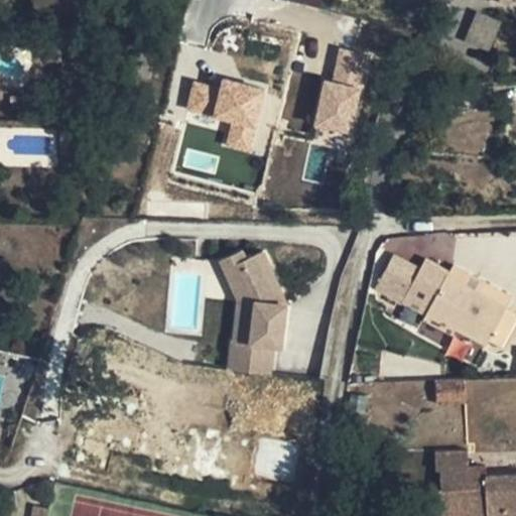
[(464,41),(489,51),(501,21),(477,11),(464,41)]
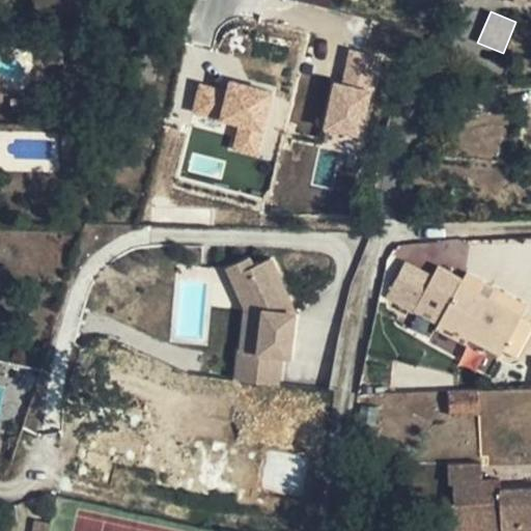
[(340,49),(325,134),(362,140),(379,55),(340,49)]
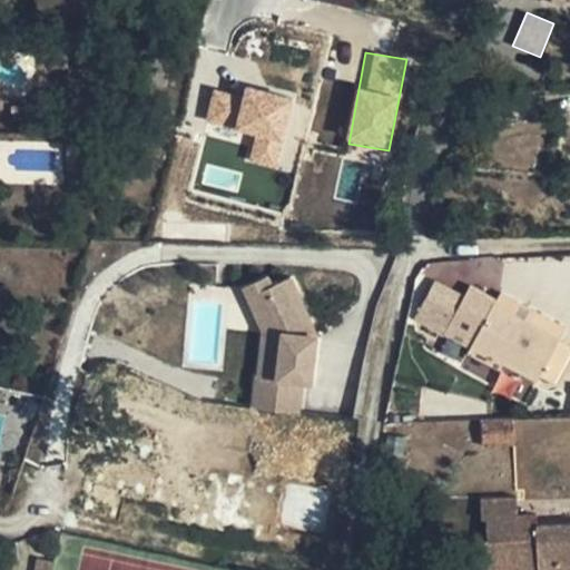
[(277,168),(293,100),(214,82),(204,123),(254,134),(247,161),(277,168)]
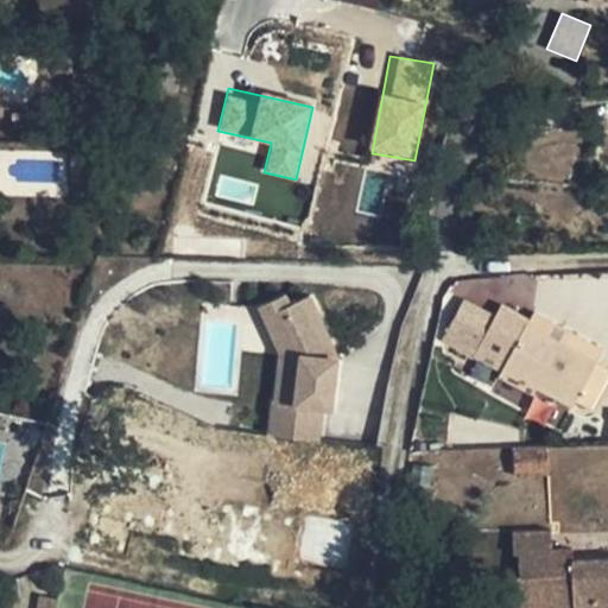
[(13,116),(13,126),(32,126),(33,116),(13,116)]
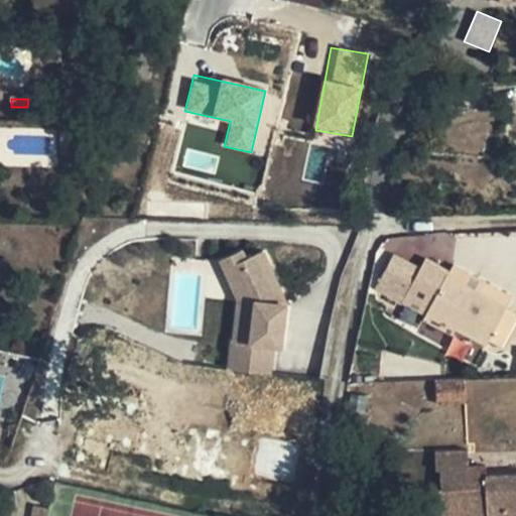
[(241,258),(237,249),(218,257),(230,283),(248,274),(241,258)]
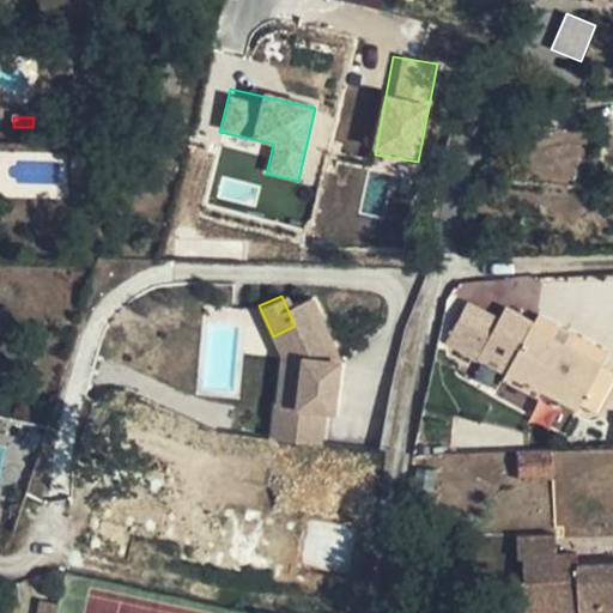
[(275,402),(273,438),(321,443),(323,408),(333,408),(337,359),(308,296),(286,307),(295,326),(273,337),(280,354),(277,402),(275,402)]
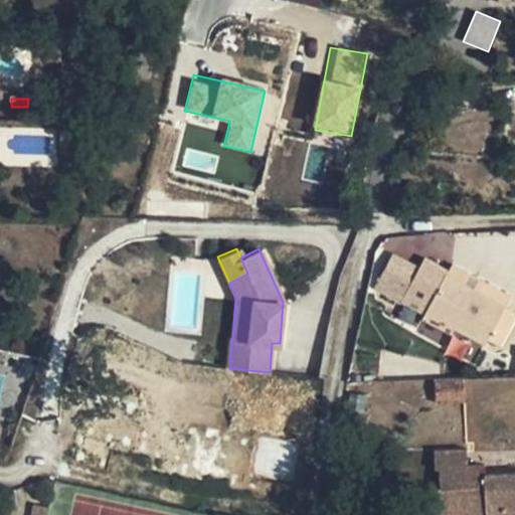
[(486,344),(489,339),(507,306),(448,274),(450,269),(434,260),(418,289),(435,298),(427,311),(457,327),(486,344)]
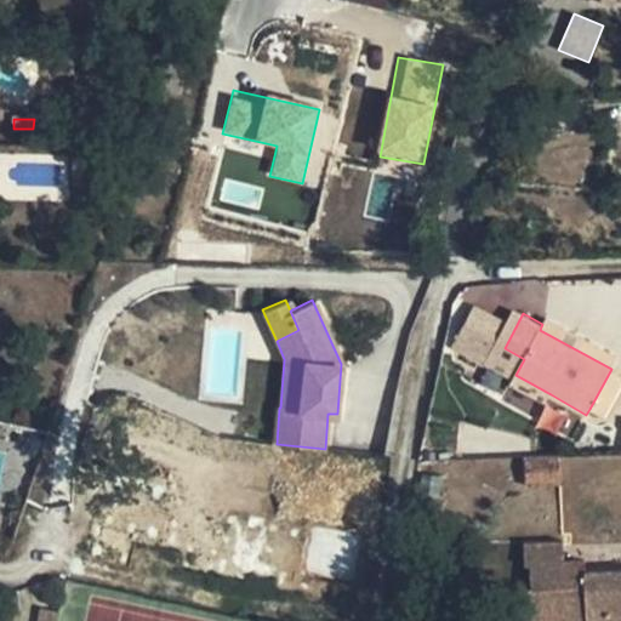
[(540,330),(611,369),(619,355),(546,317),(542,324),(540,330)]
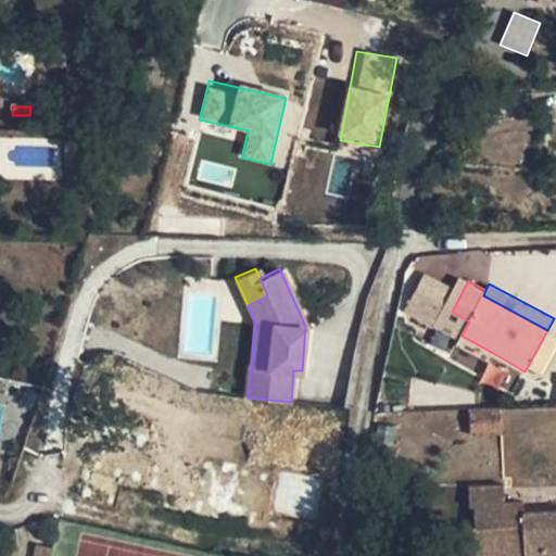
[(555,335),(547,330),(528,366),(542,375),(555,348),(555,335)]
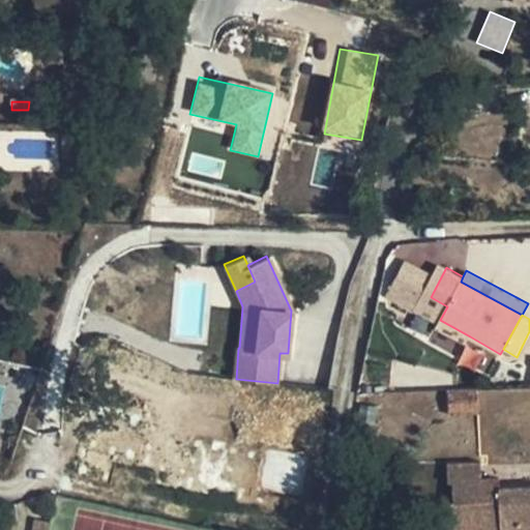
[(470,336),(440,320),(436,328),(466,344),(470,336)]
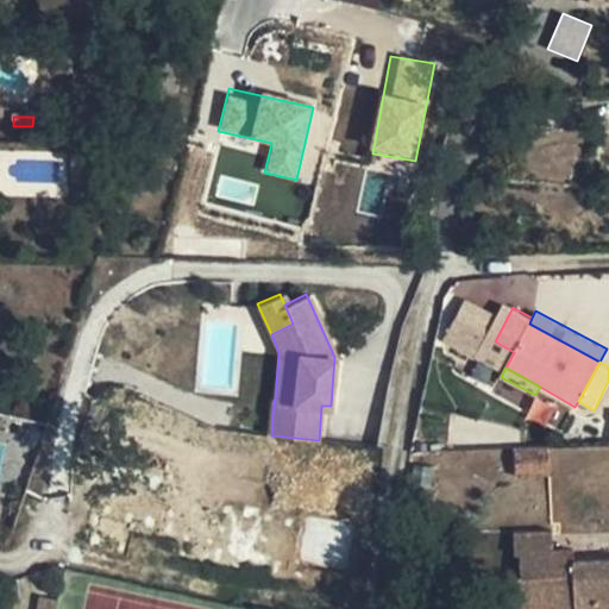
[(514,456),(516,475),(547,471),(545,452),(514,456)]
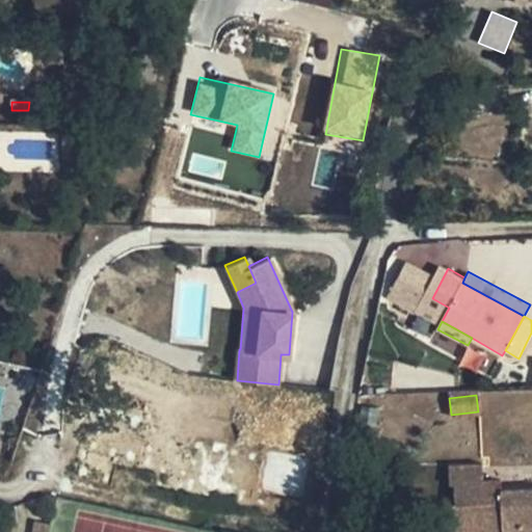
[(531,531),(531,487),(502,489),(502,479),(484,480),(483,463),(445,464),(446,481),(452,481),(452,498),(430,499),(431,529),(447,529),(446,531),(531,531)]
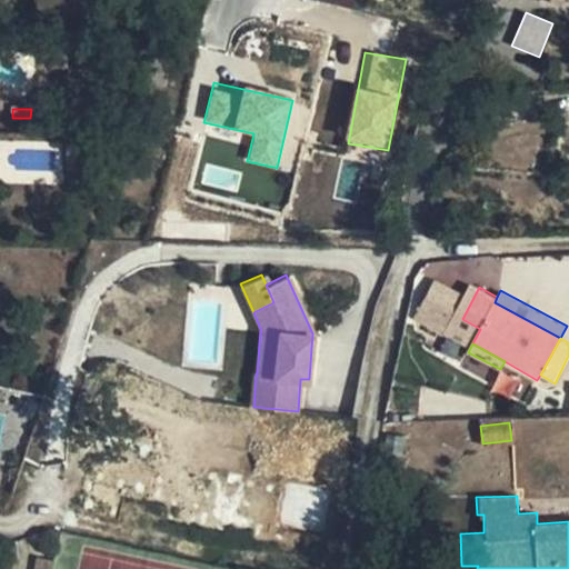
[(39,558),(36,568),(53,568),(57,562),(39,558)]
